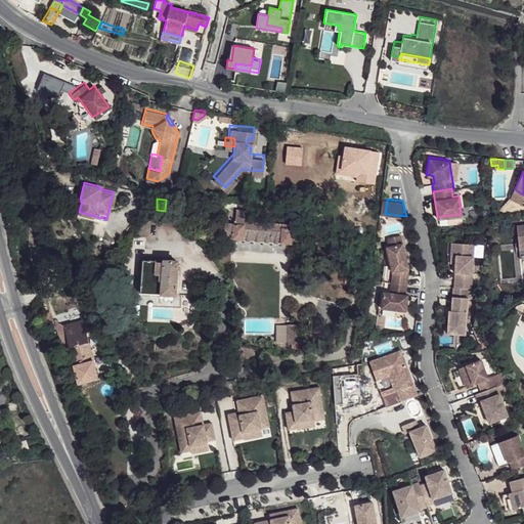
[(246,212),(234,211),(234,223),(225,222),(225,233),(233,234),(232,238),(292,243),(292,241),(300,242),(301,230),(293,230),(293,224),(246,220),(245,218),(246,212)]
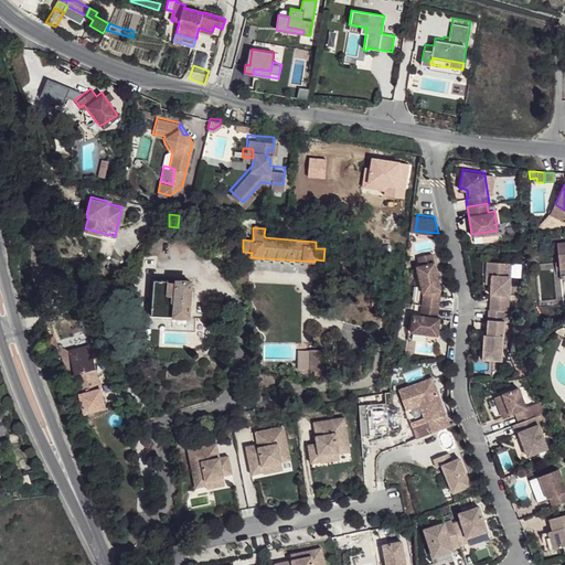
[(418,264),(415,265),(423,294),(420,304),(437,306),(439,288),(430,252),(416,255),(418,264)]
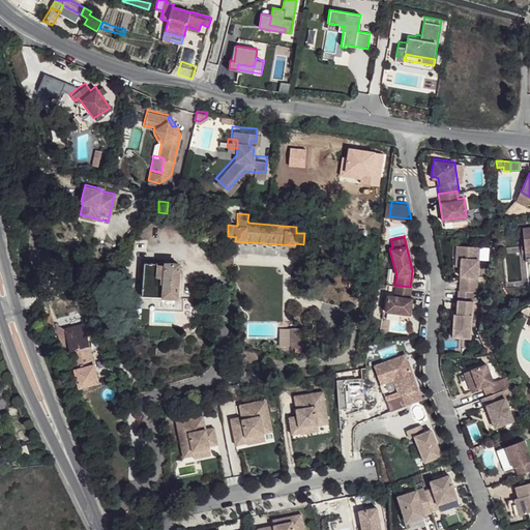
[(478,245),(455,243),(455,257),(461,258),(459,289),(473,290),(476,290),(478,245)]
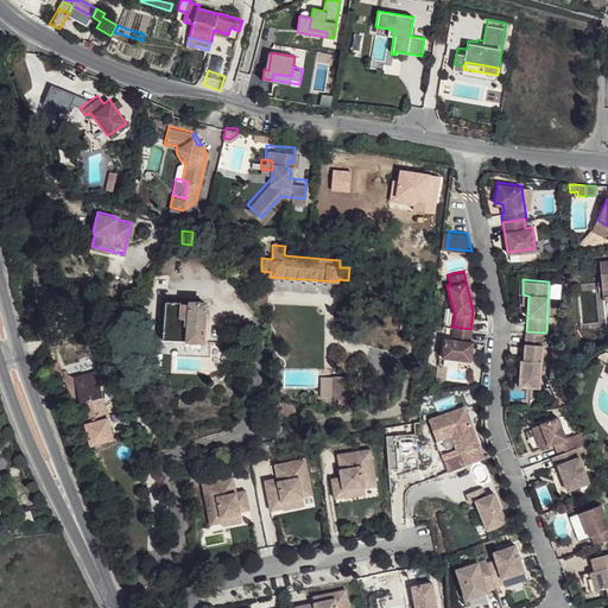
[(268,287),(253,286),(252,302),(267,303),(268,287)]
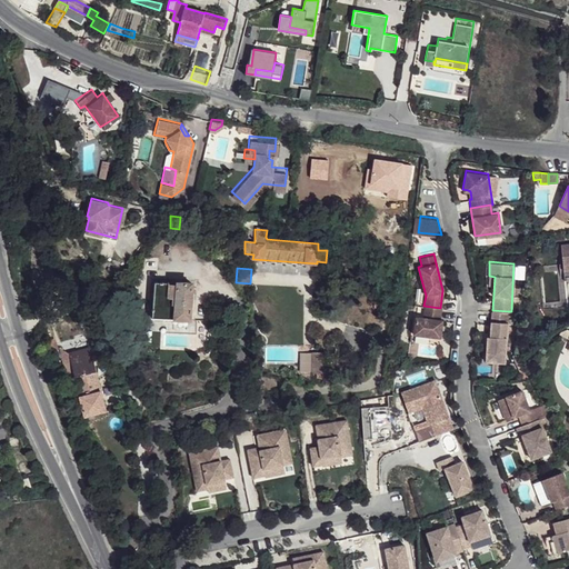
[(192,283),(153,281),(152,317),(190,319),(192,283)]
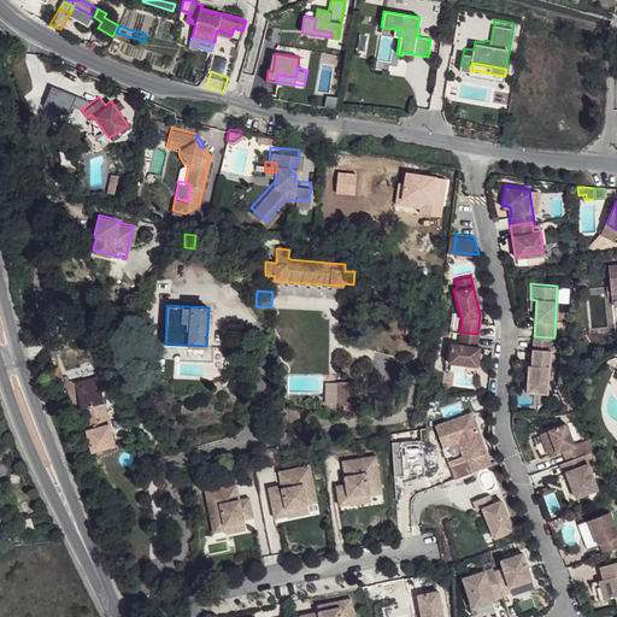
[(477,334),(459,331),(458,342),(450,341),(447,360),(477,365),(480,345),(476,345),(477,334)]
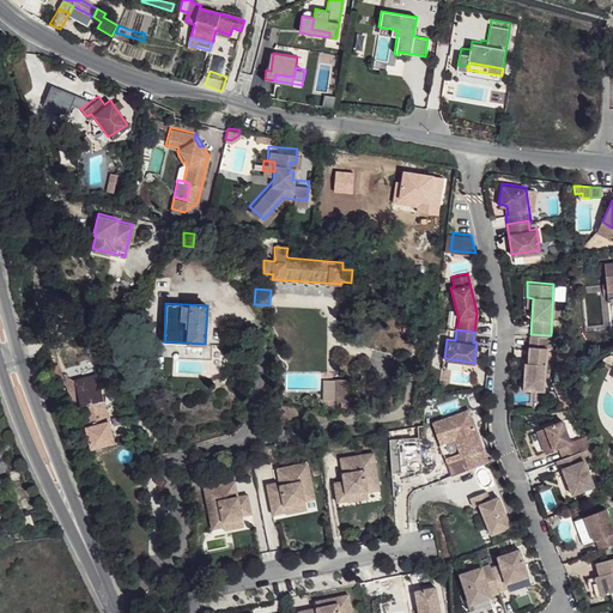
[(547,335),(530,334),(529,334),(527,362),(527,374),(523,372),(523,388),(544,389),(547,335)]
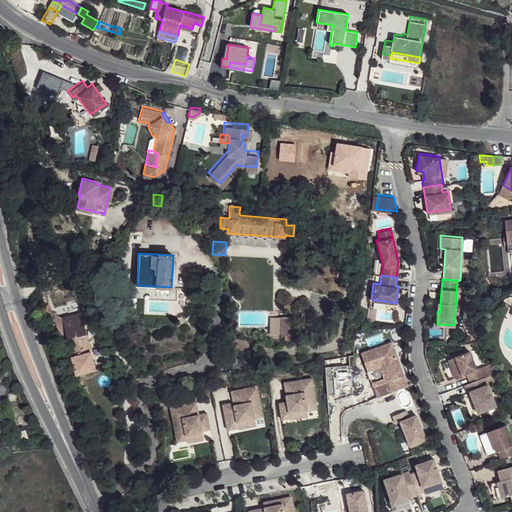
[(290,315),(280,314),(280,333),(284,333),(284,338),(290,338),(290,315)]
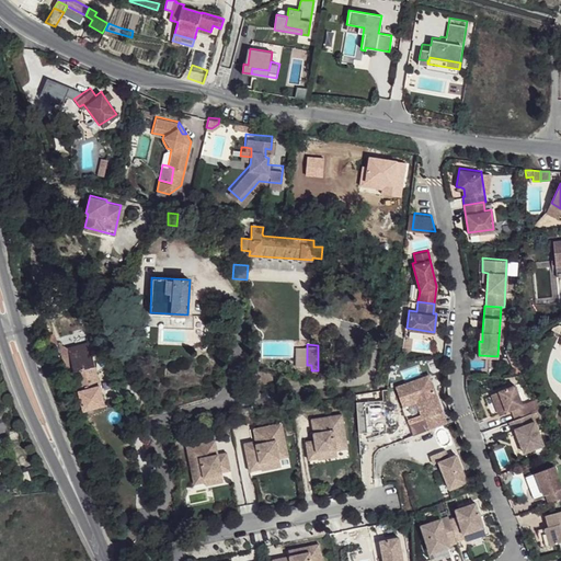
[(89,345),(68,351),(72,370),(84,410),(105,404),(89,345)]
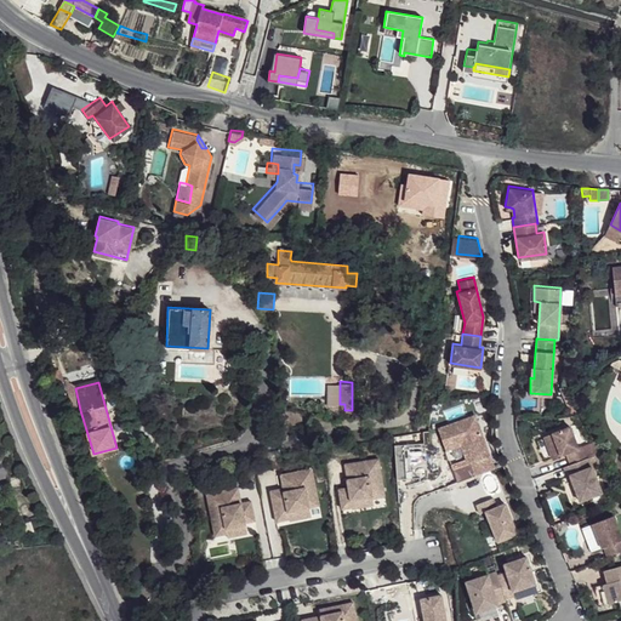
[(80,410),(75,388),(66,383),(74,417),(83,416),(80,410)]
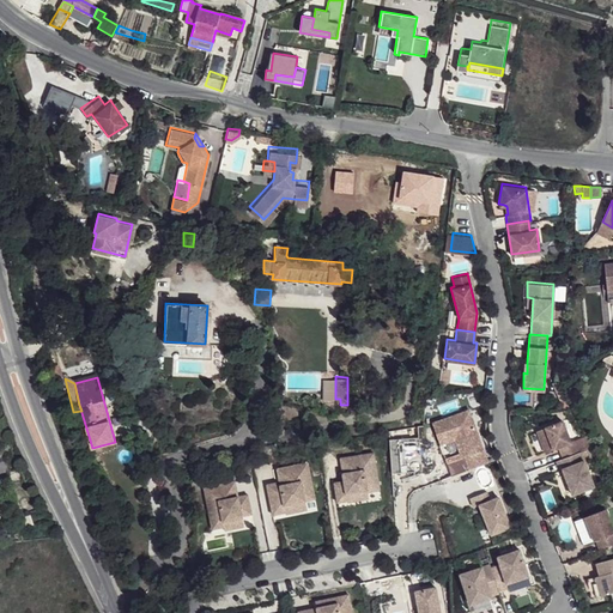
[(128,401),(120,400),(122,412),(128,410),(128,407),(133,406),(128,401)]
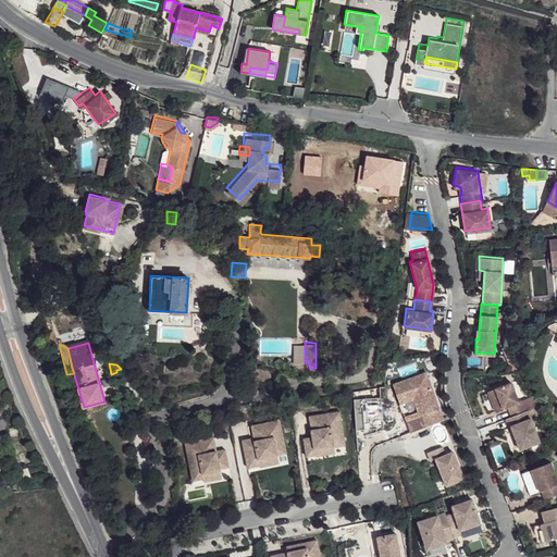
[(420,428),(440,420),(422,372),(388,384),(396,404),(410,398),(420,428)]
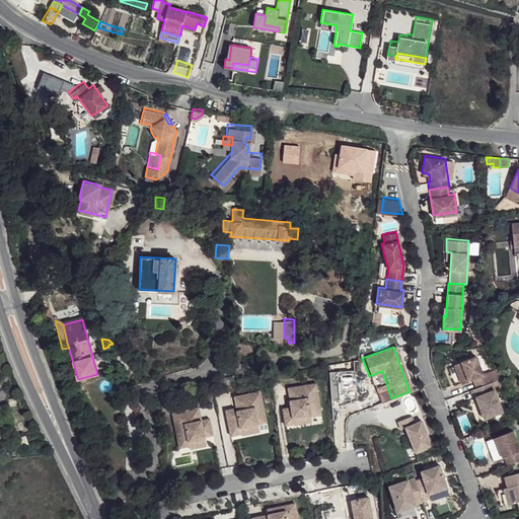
[(475,355),(454,363),(461,382),(472,378),(475,387),(490,382),(486,371),(483,373),(475,355)]
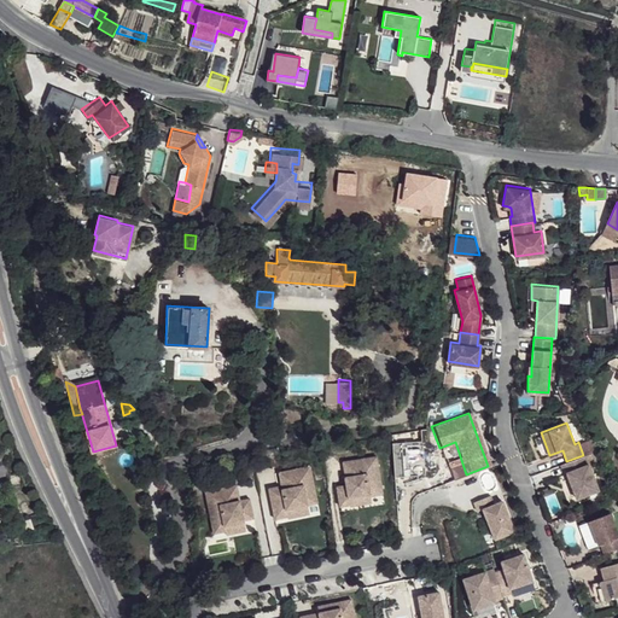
[(375,454),(343,460),(344,468),(347,468),(348,474),(345,476),(347,483),(337,485),(340,505),(350,503),(349,495),(369,491),(371,494),(383,491),(375,454)]
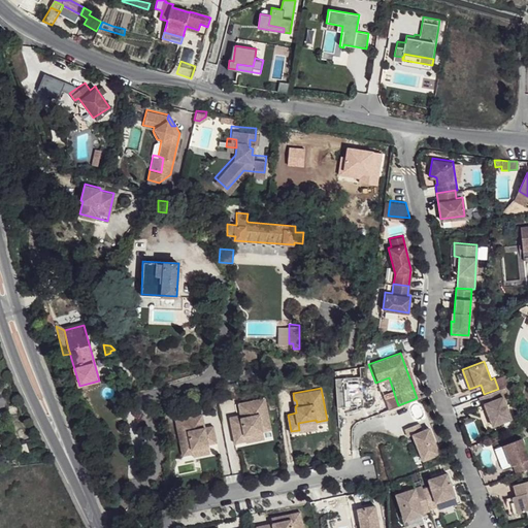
[(484,394),(479,396),(482,403),(484,402),(492,425),(512,418),(500,388),(498,389),(484,394)]
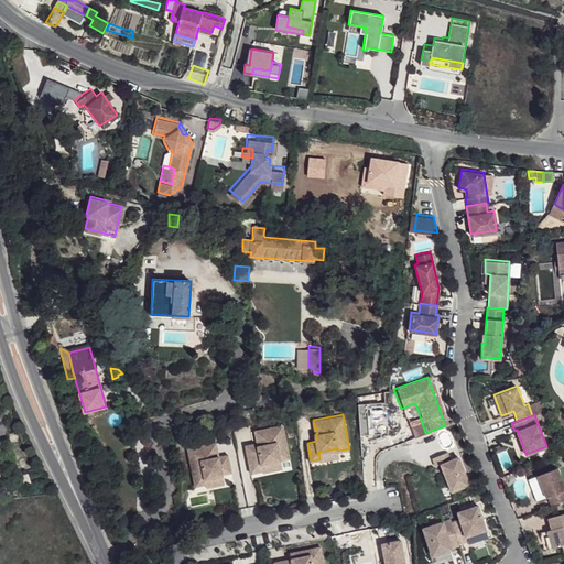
[(281,424),(253,430),(256,438),(257,437),(258,441),(256,442),(243,444),(249,472),(262,469),(260,463),(280,459),(277,446),(285,444),(281,424)]
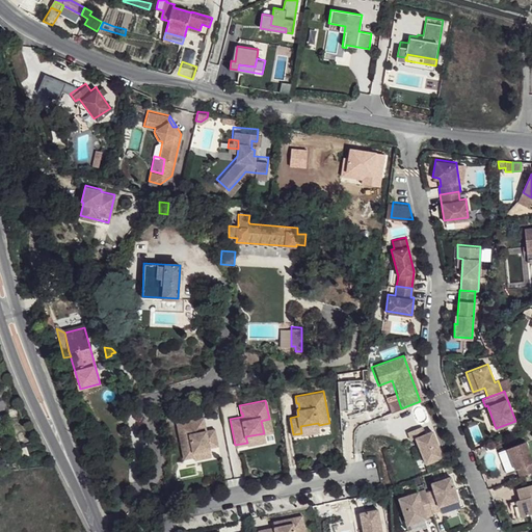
[(203,417),(176,422),(183,458),(194,456),(193,451),(209,448),(209,447),(217,445),(214,428),(206,429),(204,430),(203,425),(205,424),(203,417)]
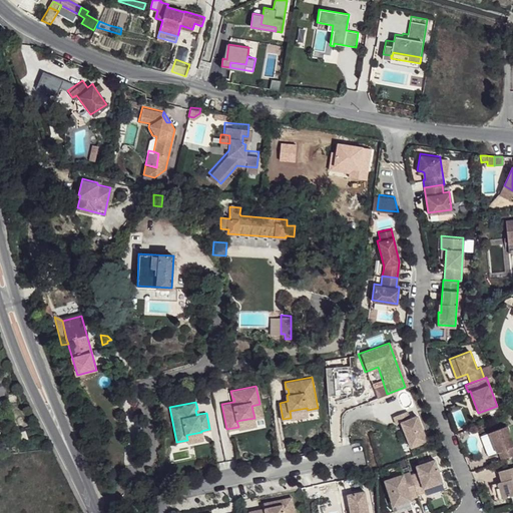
[(260,404),(251,406),(254,418),(263,416),(260,404)]
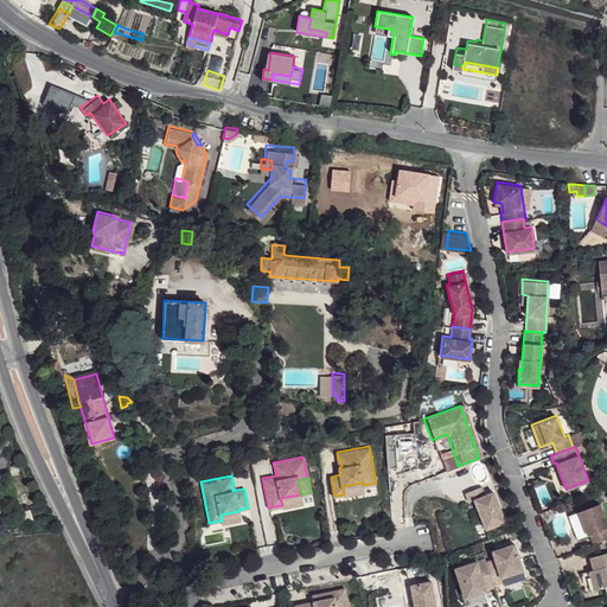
[(363,483),(343,486),(344,494),(345,494),(365,491),(364,485),(363,483)]
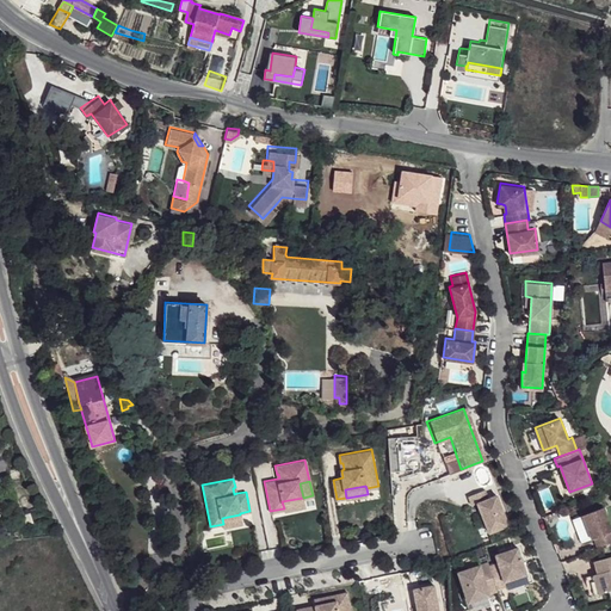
[(487,488),(470,494),(473,504),(479,501),(489,531),(510,524),(499,494),(489,498),(487,488)]
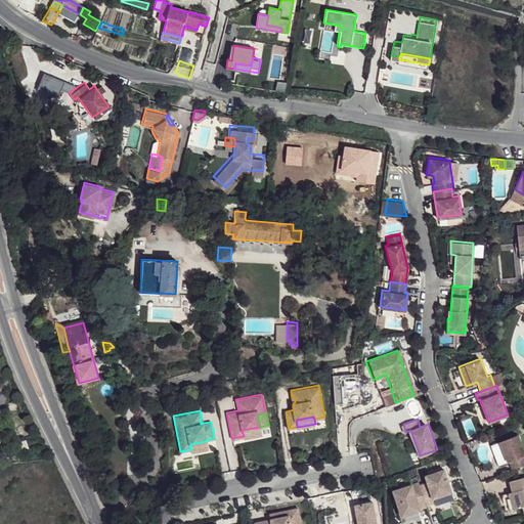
[(260,427),(242,430),(244,436),(244,438),(261,434),(260,427)]
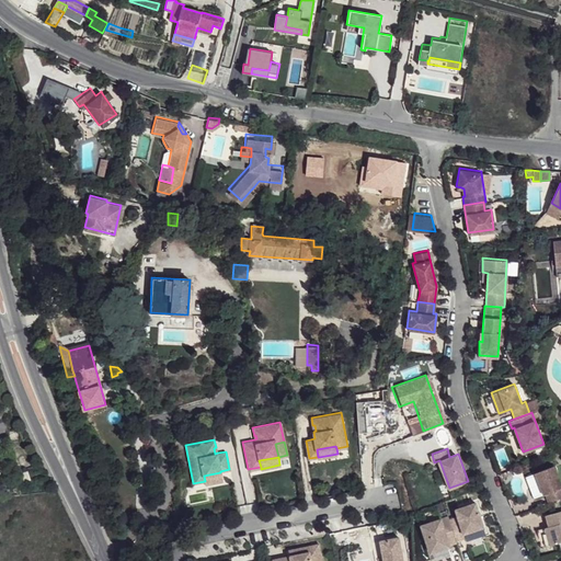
[(560,484),(553,465),(534,471),(542,493),(545,493),(548,502),(560,496),(560,488),(560,487),(560,484)]
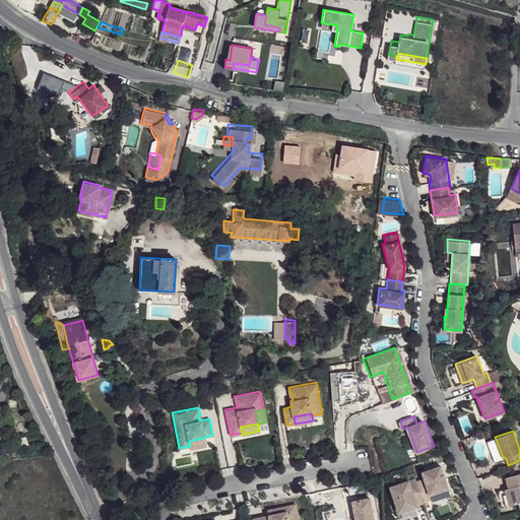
[(26,445),(23,437),(15,440),(18,449),(26,445)]
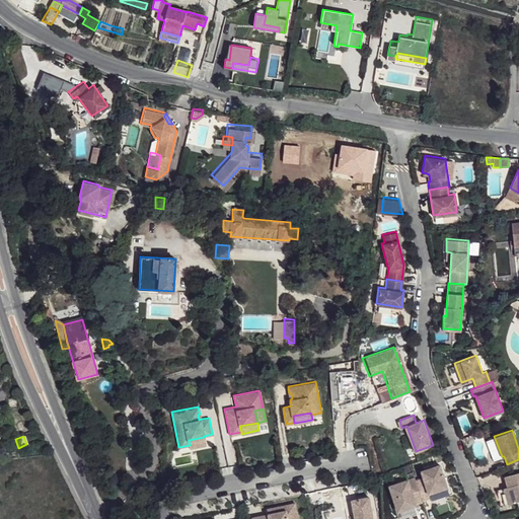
[(204,437),(189,440),(190,445),(190,448),(206,444),(204,437)]
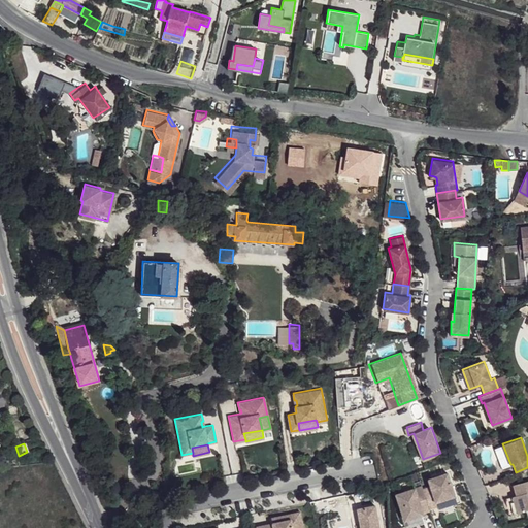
[(428,480),(431,487),(423,490),(429,508),(436,506),(435,503),(455,496),(448,473),(428,480)]
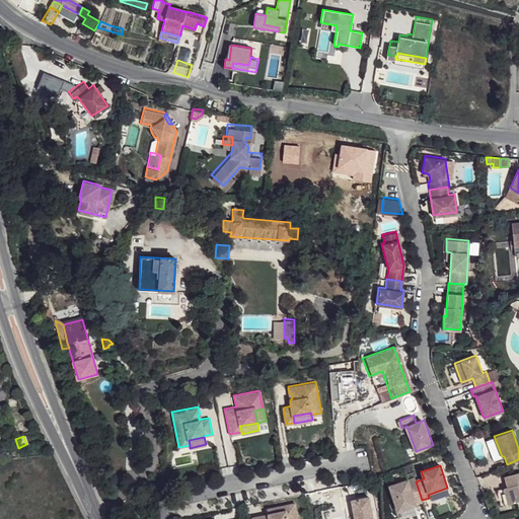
[(518,470),(504,475),(507,486),(496,489),(501,506),(518,500),(518,470)]
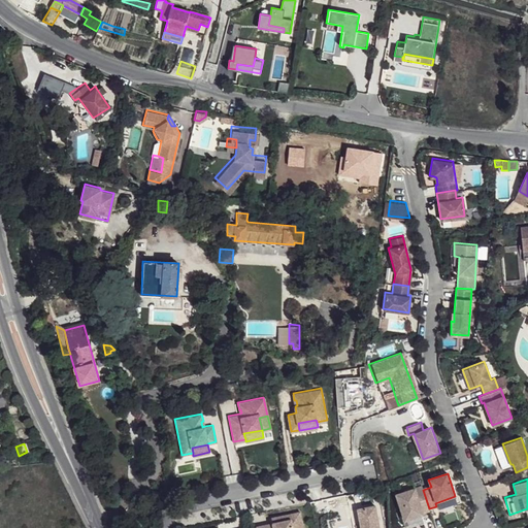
[(422,485),(396,493),(404,519),(423,513),(422,512),(429,509),(429,508),(423,490),(422,485)]
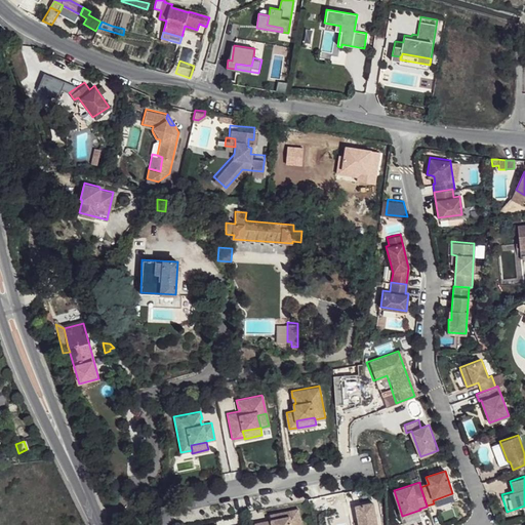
[(452,493),(433,500),(434,503),(436,508),(454,500),(452,493)]
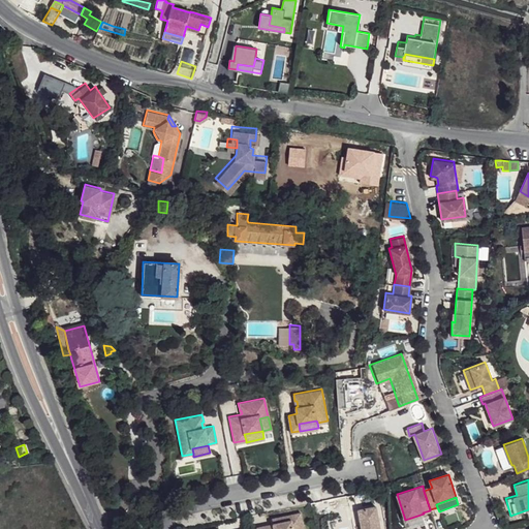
[(379,528),(375,505),(358,508),(361,528),(379,528)]
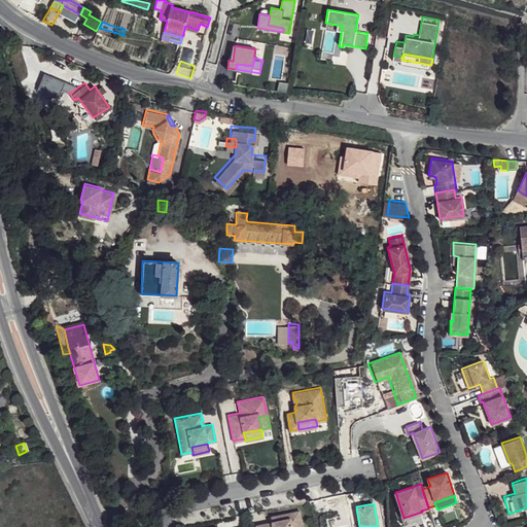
[(272,526),(302,526),(299,510),(272,515),(273,520),(271,521),(272,526)]
